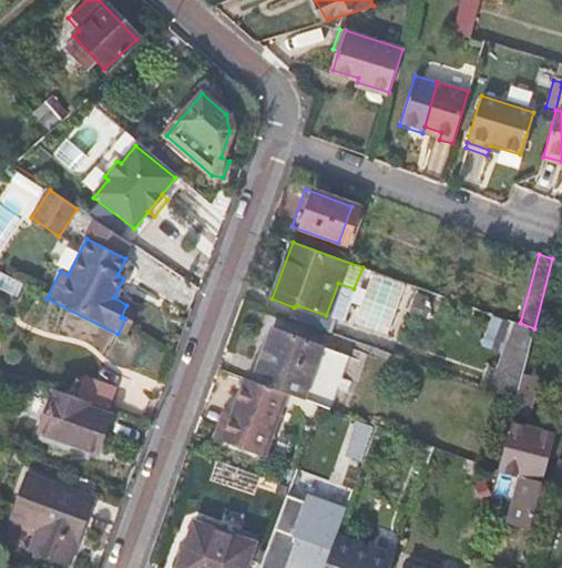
[(121,317),(125,318),(131,307),(126,305),(121,317)]
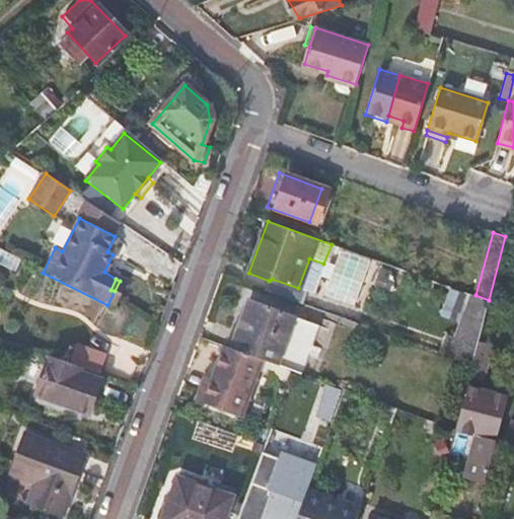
[(449,337),(443,354),(471,363),(478,342),(489,300),(475,295),(471,294),(457,339),(449,337)]
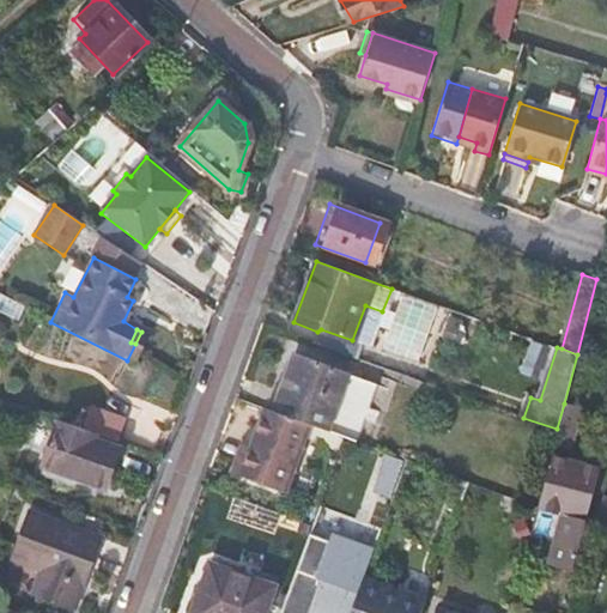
[(293,354),(272,411),(309,424),(314,426),(317,428),(345,437),(353,439),(374,383),(293,354)]
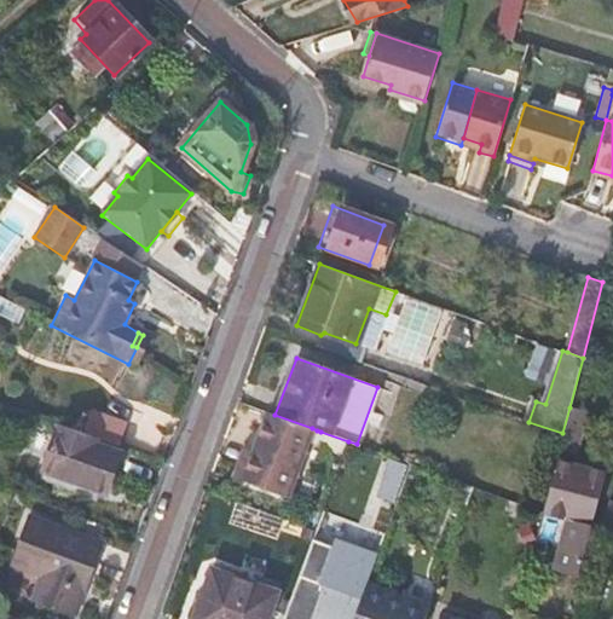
[(275,415),(267,411),(253,450),(246,469),(238,467),(233,478),(287,496),(307,441),(312,428),(275,415)]
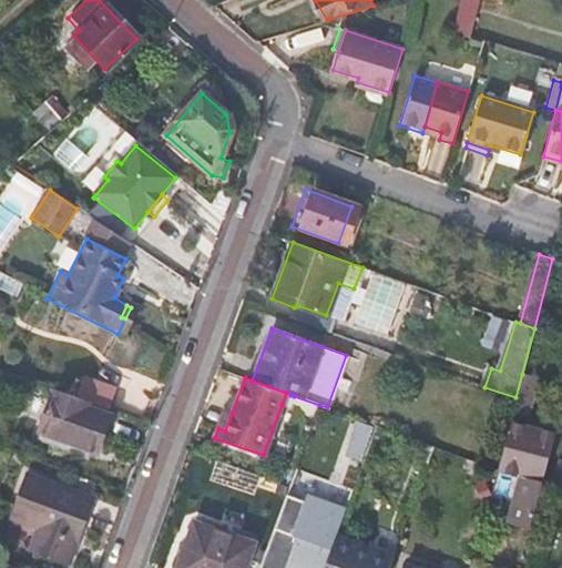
[(85,404),(108,412),(114,392),(82,379),(73,399),(85,404)]
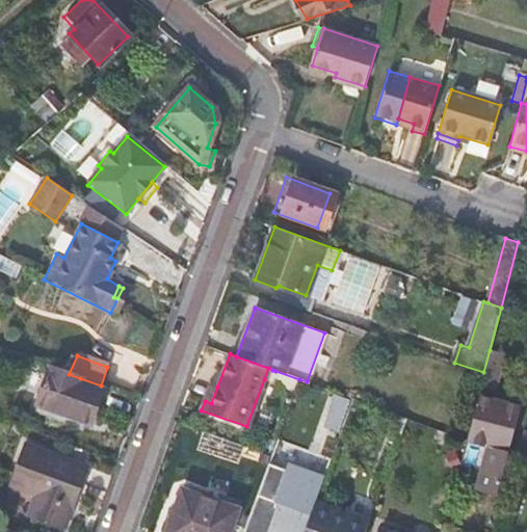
[(80,378),(69,374),(50,367),(34,407),(64,419),(66,416),(88,425),(100,392),(78,384),(80,378)]
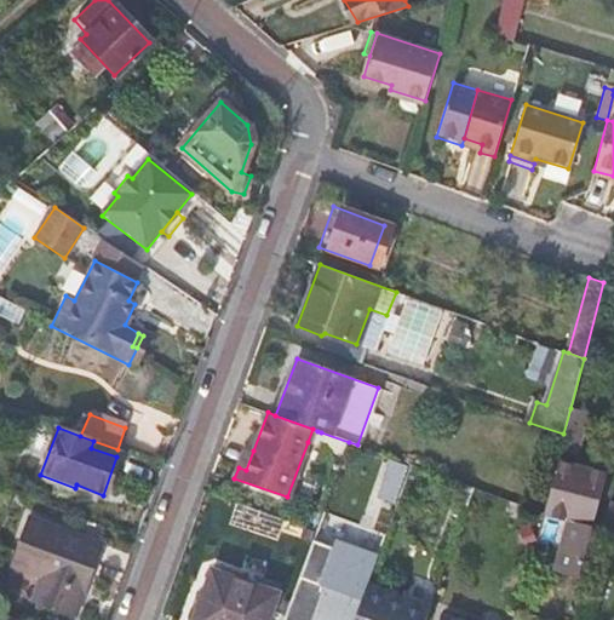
[(317,431),(313,429),(308,442),(313,443),(317,431)]
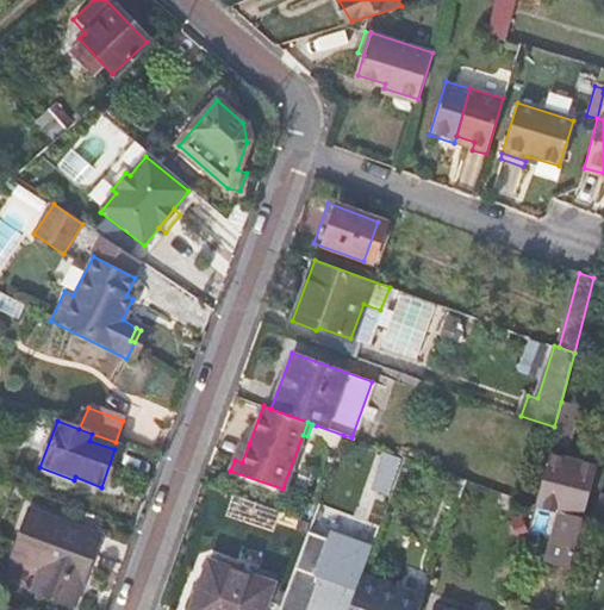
[(312,437),(338,447),(343,435),(316,425),(312,437)]
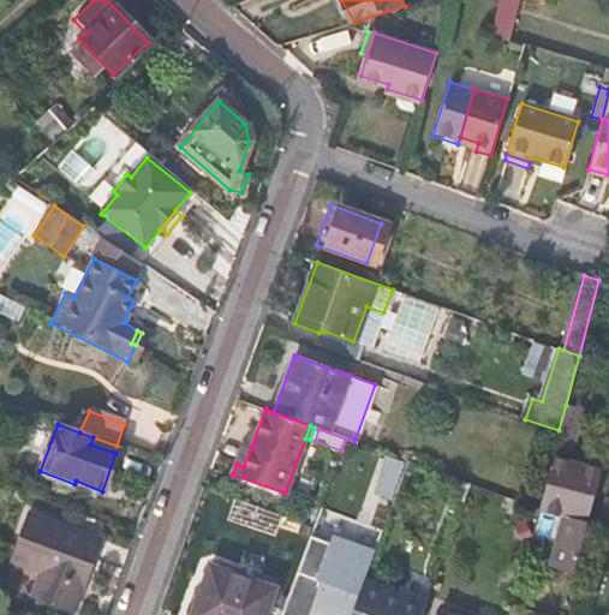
[(575,435),(559,430),(555,447),(572,452),(575,435)]
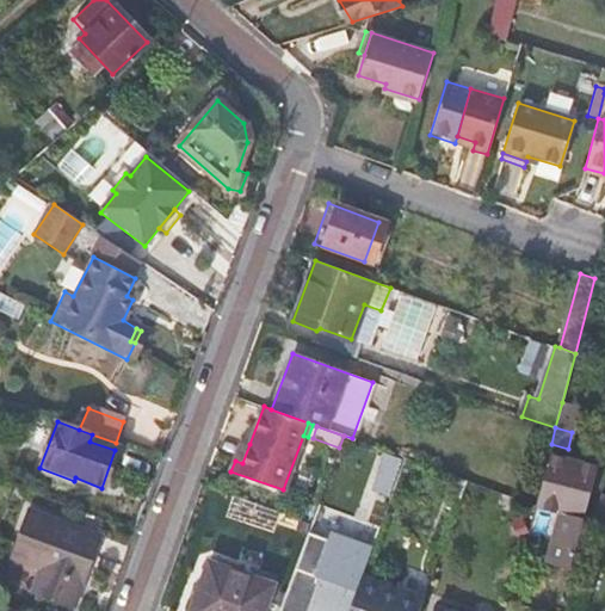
[(242,463),(249,444),(242,442),(235,461),(242,463)]
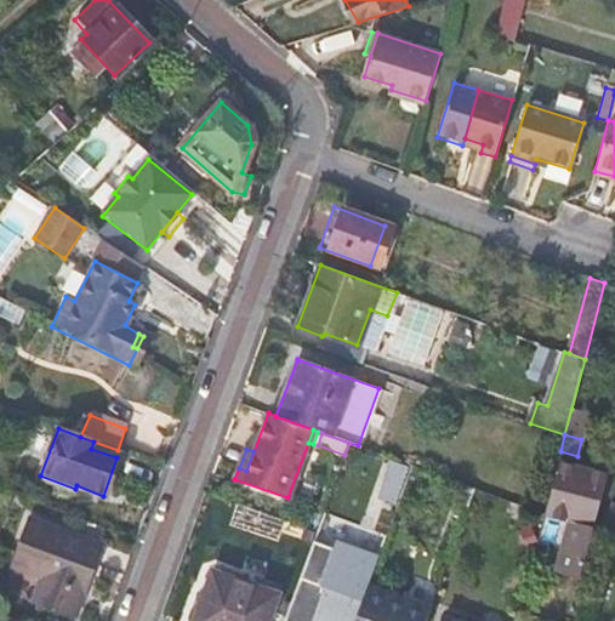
[(578,456),(561,451),(556,471),(557,480),(559,483),(551,516),(592,527),(602,494),(565,484),(567,478),(571,479),(578,456)]
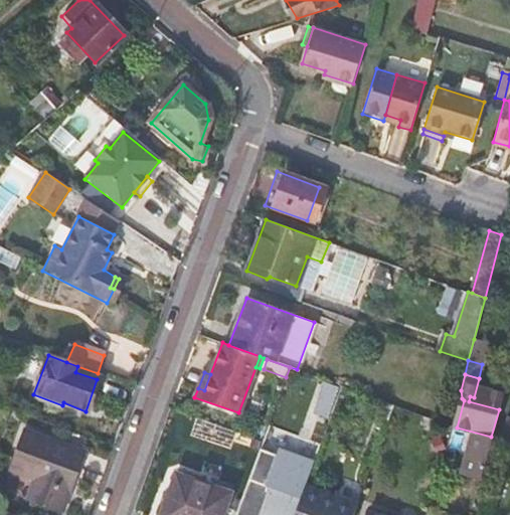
[(331,415),(342,386),(329,381),(318,410),(331,415)]
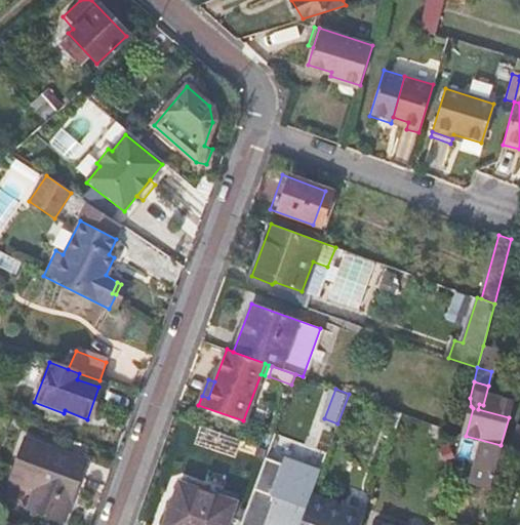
[(519,428),(515,427),(511,443),(519,445),(519,428)]
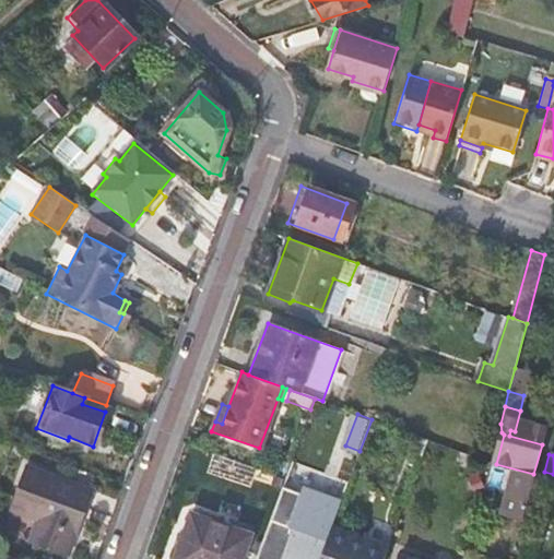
[(486,464),(480,507),(497,509),(504,467),(486,464)]
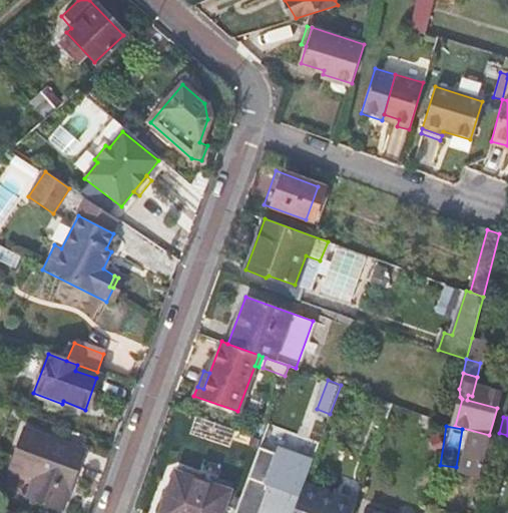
[(80,453),(19,430),(6,466),(37,477),(28,501),(58,512),(80,453)]
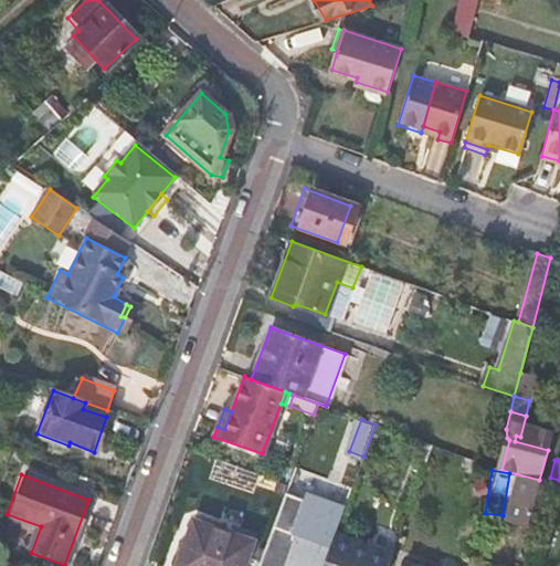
[(321,565),(335,534),(344,509),(305,494),(303,500),(284,493),(257,565),(321,565)]
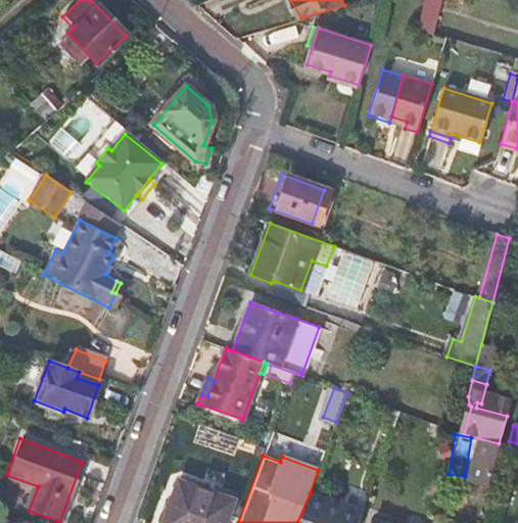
[(223,522),(232,497),(180,478),(162,522),(223,522)]
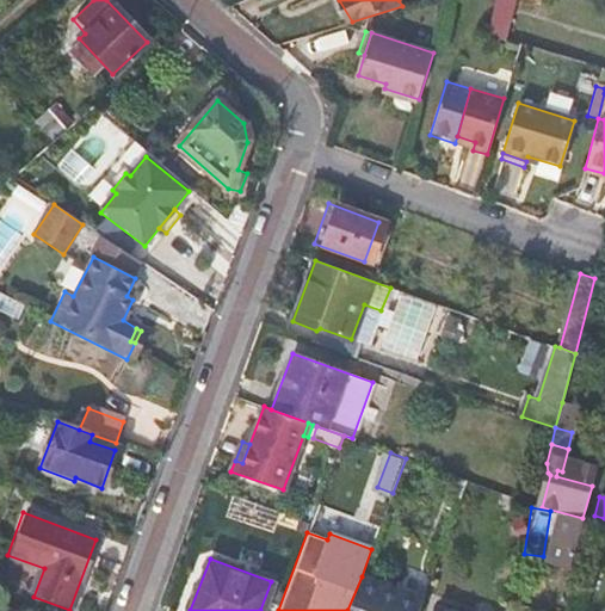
[(420,610),(425,598),(362,576),(347,610),(420,610)]
